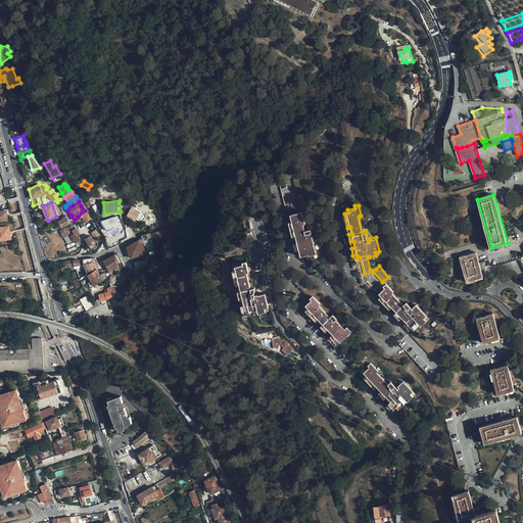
[(137,220),(141,210),(132,206),(128,216),(137,220)]
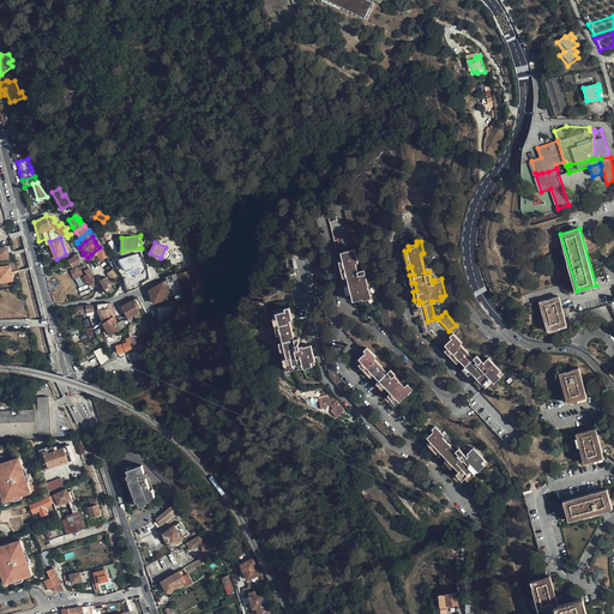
[(97,256),(102,251),(100,247),(91,254),(88,258),(88,259),(90,258),(92,260),(97,256)]
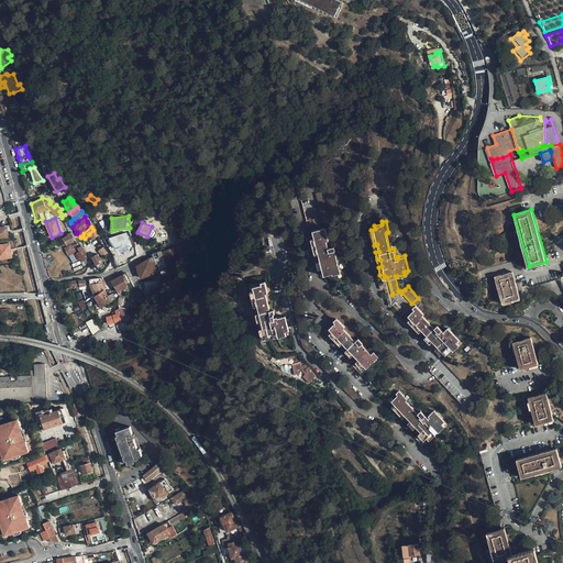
[(94,240),(99,236),(95,229),(94,230),(89,234),(94,240)]
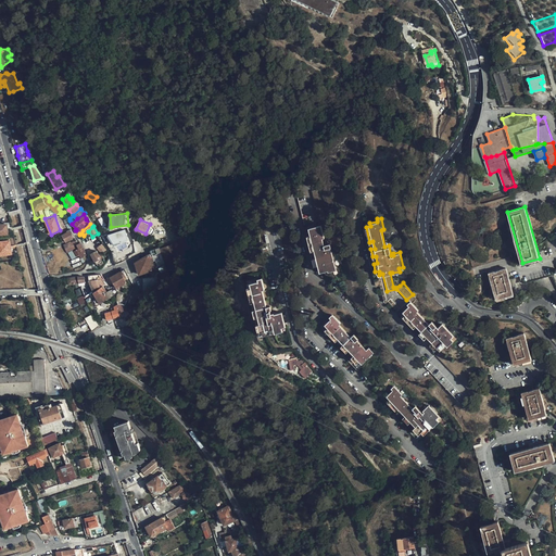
[(337,273),(329,245),(324,248),(321,240),(324,239),(320,227),(308,230),(310,238),(306,238),(311,253),(313,253),(315,260),(312,261),(314,268),(317,267),(319,275),(327,273),(328,275),(337,273)]
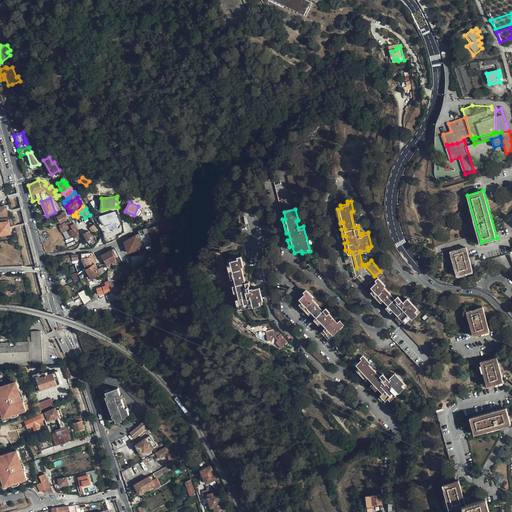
[(68,218),(64,212),(63,213),(58,217),(62,223),(68,218)]
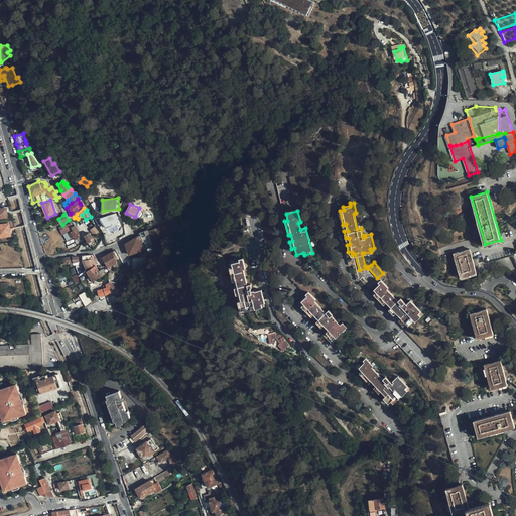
[(102,217),(104,227),(119,224),(117,214),(102,217)]
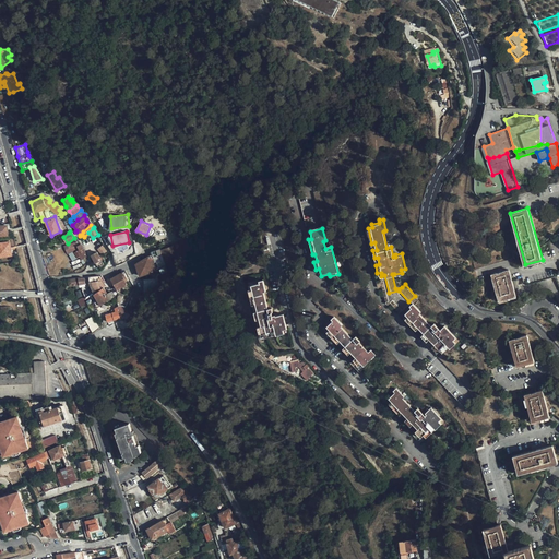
[(0,257),(11,256),(9,241),(0,242),(0,257)]
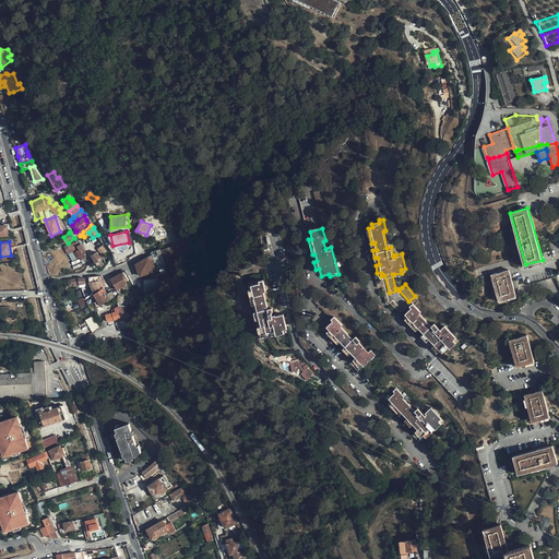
[(81,260),(87,257),(81,245),(78,246),(75,242),(71,245),(71,244),(64,247),(68,253),(79,249),(79,250),(74,252),(78,258),(80,257),(81,260)]
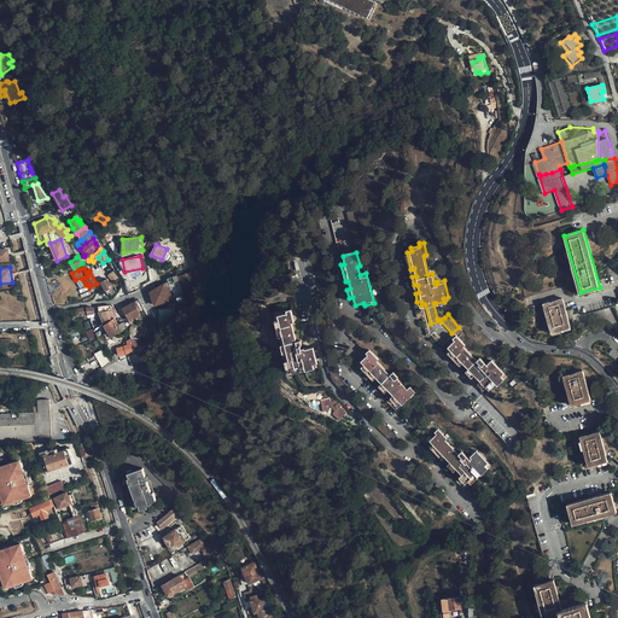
[(179,278),(178,275),(168,279),(170,285),(180,281),(186,297),(192,296),(194,295),(197,292),(198,291),(199,287),(197,283),(207,280),(202,268),(193,270),(193,272),(179,278)]
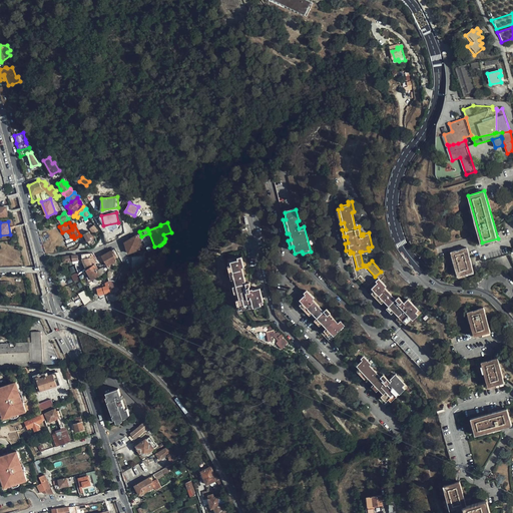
[(89,231),(84,234),(90,244),(95,242),(92,237),(91,235),(91,234),(89,231)]
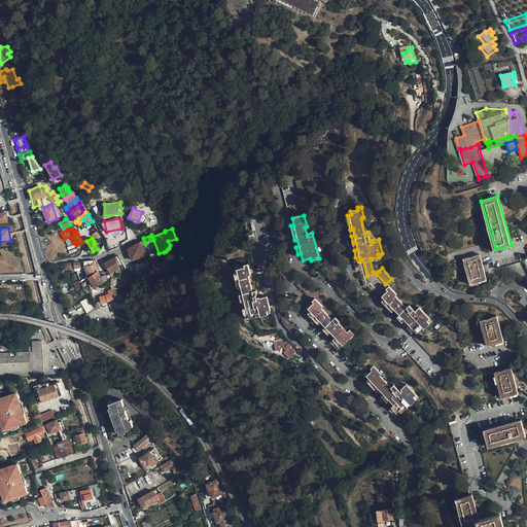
[(147,254),(143,242),(129,249),(133,260),(147,254)]
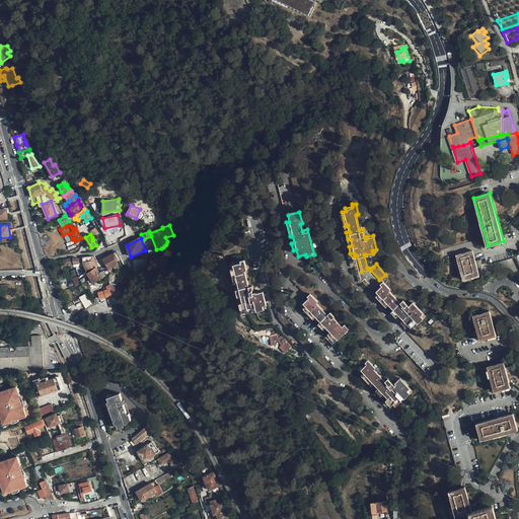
[(473,250),(457,255),(464,280),(480,275),(473,250)]
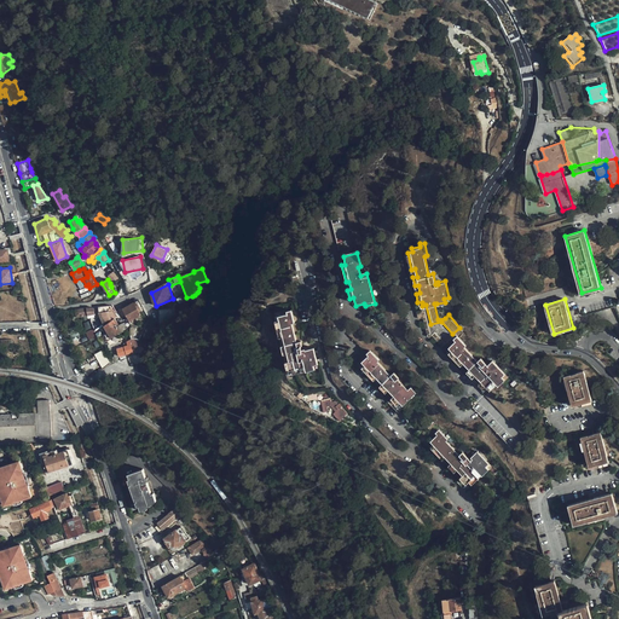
[(128,318),(123,322),(123,323),(125,323),(129,320),(131,322),(142,314),(138,310),(140,307),(137,301),(123,308),(128,318)]
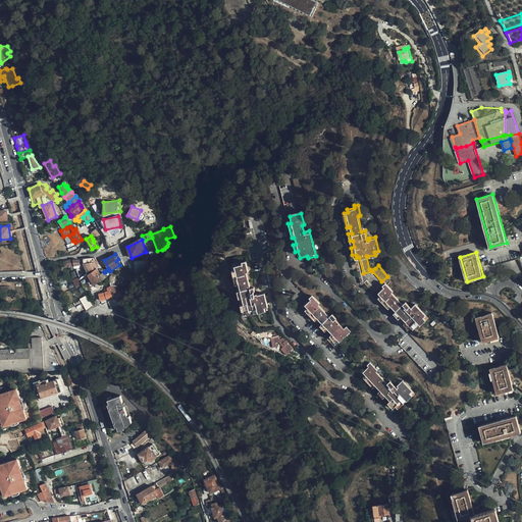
[(135,262),(136,276),(142,273),(151,266),(149,263),(151,261),(152,259),(149,256),(148,257),(148,260),(146,260),(146,261),(135,262)]
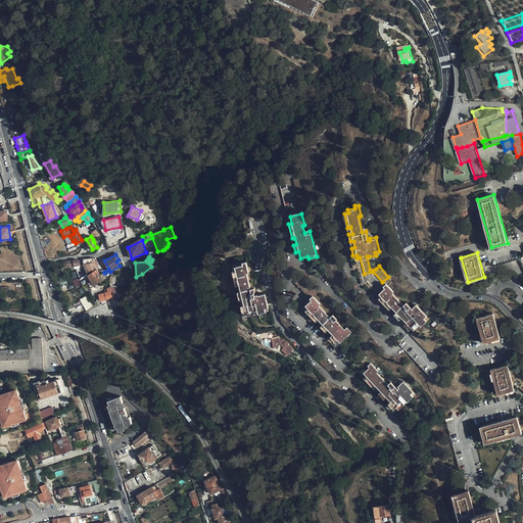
[(94,258),(83,259),(84,265),(93,264),(93,265),(86,270),(88,275),(99,268),(96,263),(94,258)]
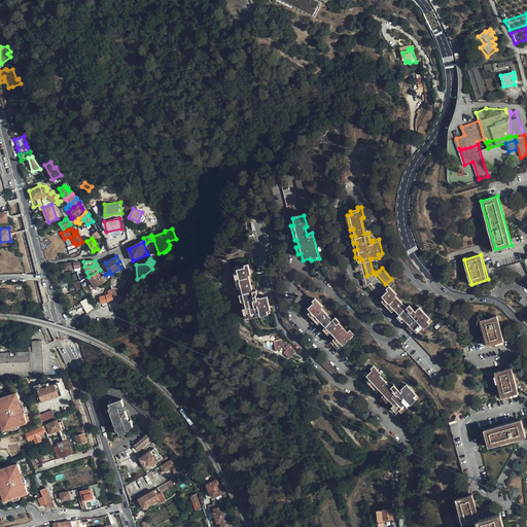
[(272,311),(268,297),(259,300),(259,299),(256,300),(256,296),(259,296),(257,289),(253,290),(251,278),(252,277),(249,264),(242,266),(243,268),(235,270),(236,274),(232,275),(235,290),(239,289),(240,294),(237,294),(239,305),(243,304),(244,308),(240,309),(242,318),(246,317),(246,320),(258,317),(259,318),(268,316),(268,313),(272,311)]
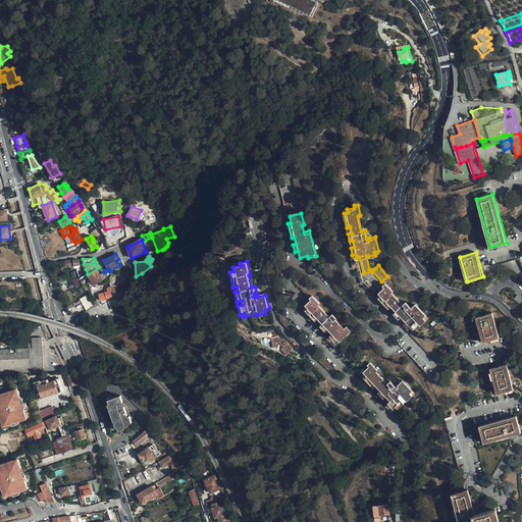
[(104,271),(103,269),(101,270),(102,273),(100,274),(98,268),(89,274),(91,280),(89,280),(88,277),(81,280),(83,284),(87,282),(90,288),(91,286),(100,280),(101,280),(105,278),(106,277),(106,274),(105,272),(104,272),(104,271)]
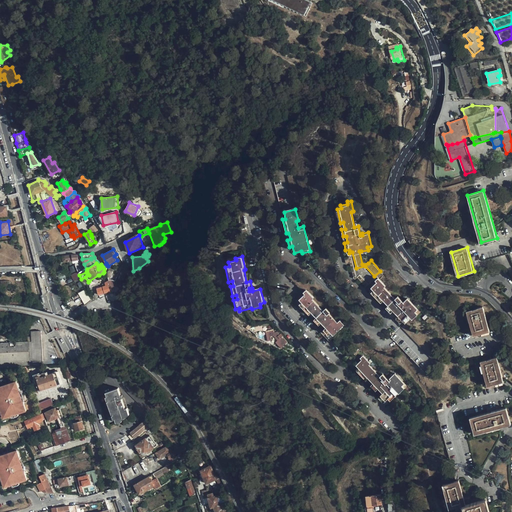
[(120,279),(125,280),(128,264),(122,263),(120,279)]
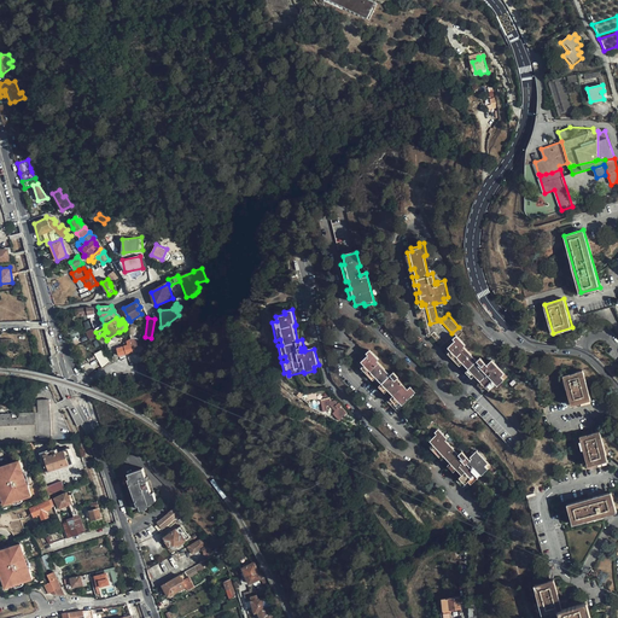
[(118,332),(108,339),(110,344),(122,339),(118,332)]
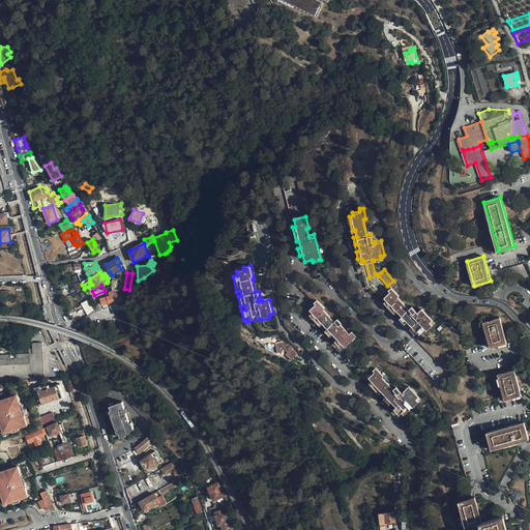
[(431,319),(420,308),(416,312),(411,305),(408,308),(396,296),(398,295),(390,287),(387,289),(389,291),(383,296),(385,299),(383,301),(393,312),(395,310),(401,315),(398,317),(403,322),(405,321),(410,325),(408,327),(413,332),(415,331),(417,333),(423,328),(424,329),(430,324),(428,322),(431,319)]
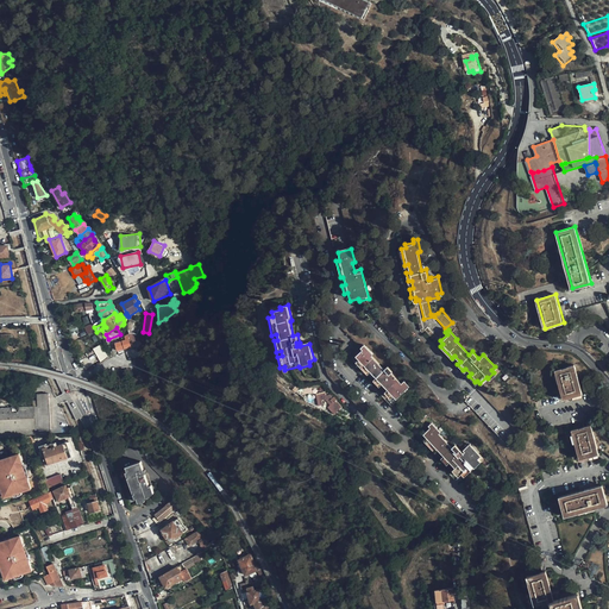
[(133,349),(130,337),(131,337),(131,333),(125,336),(126,340),(115,344),(117,350),(125,349),(125,350),(133,349)]
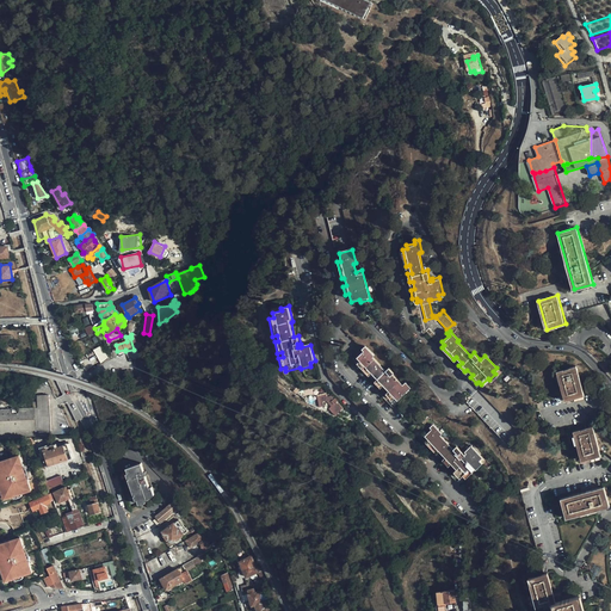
[(100,362),(109,358),(103,345),(94,349),(100,362)]
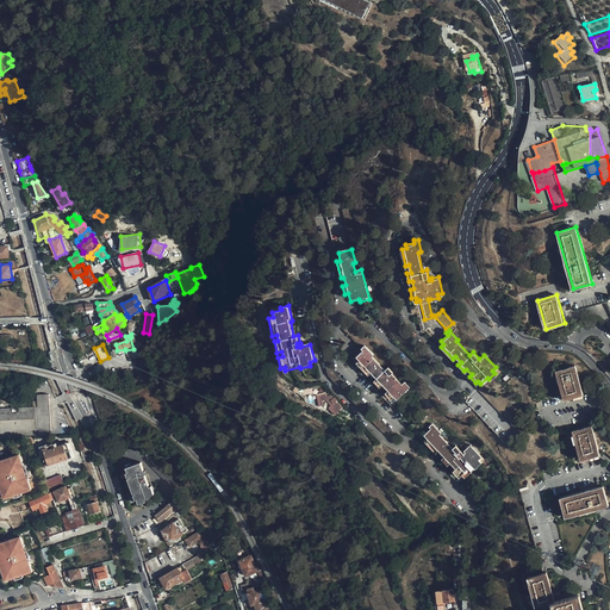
[(384,373),(371,358),(374,354),(365,344),(360,349),(361,352),(355,358),(359,360),(355,363),(368,377),(371,374),(375,379),(372,383),(379,390),(383,386),(387,392),(384,394),(391,403),(393,399),(397,403),(411,388),(405,383),(402,386),(392,375),(393,373),(388,368),(384,373)]
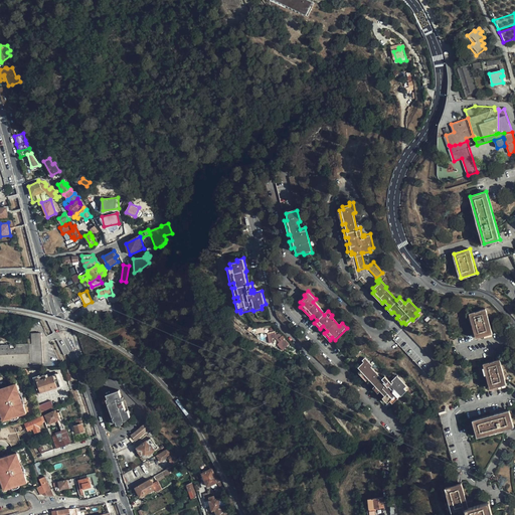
[(113,305),(114,313),(122,313),(122,304),(113,305)]
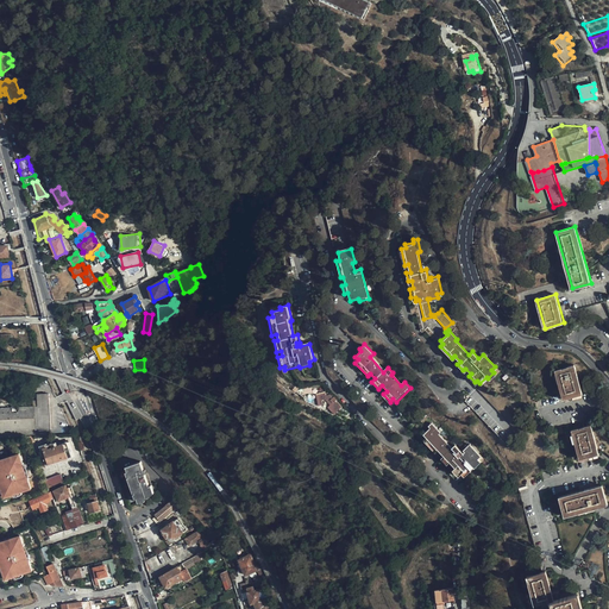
[(582,396),(582,394),(573,368),(554,372),(563,400),(563,401),(582,396)]
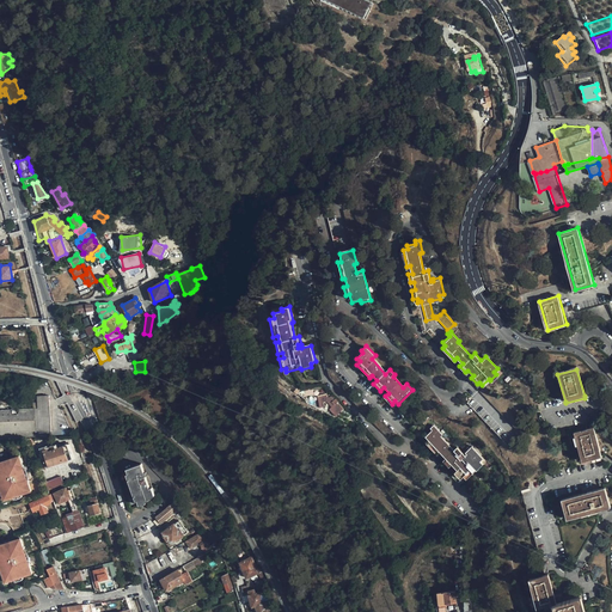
[(337,403),(338,401),(337,399),(334,399),(329,395),(324,396),(323,393),(312,395),(314,405),(319,405),(319,402),(325,401),(331,408),(329,410),(336,417),(343,410),(337,403)]
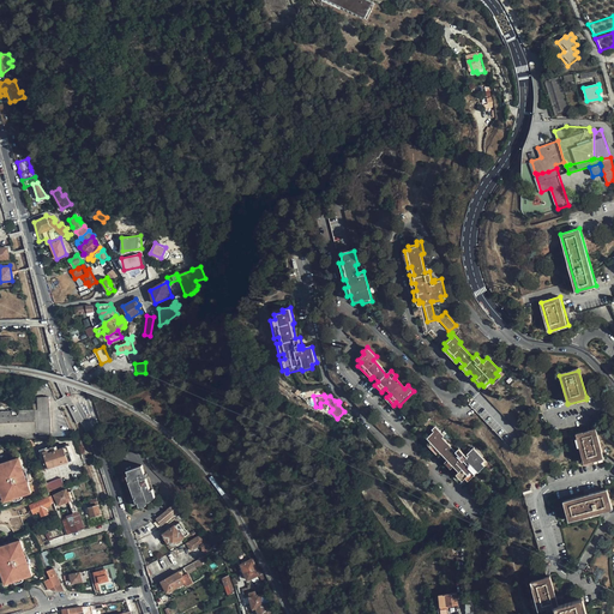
[(52,434),(49,398),(37,398),(38,407),(35,407),(34,410),(0,411),(0,434),(40,433),(40,434),(52,434)]
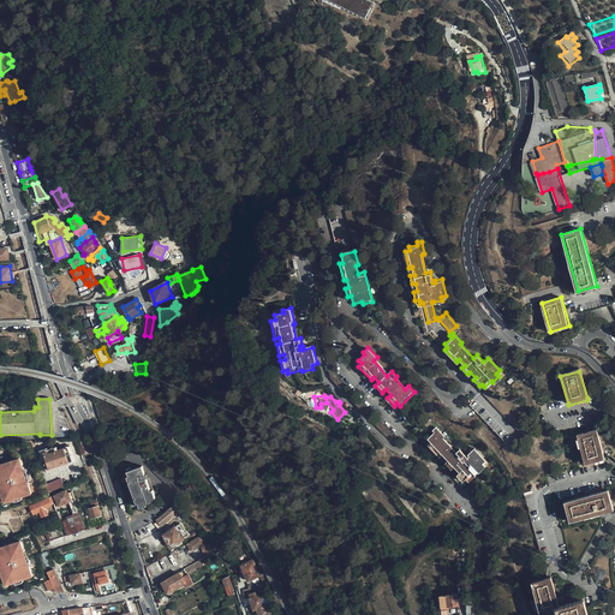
[(485,461),(475,449),(467,455),(469,458),(467,458),(460,449),(457,453),(443,439),(445,437),(436,428),(434,430),(435,433),(427,440),(431,445),(429,447),(437,455),(440,453),(448,463),(445,465),(451,471),(453,470),(458,475),(455,476),(463,483),(466,479),(469,483),(484,467),(482,464),(485,461)]
